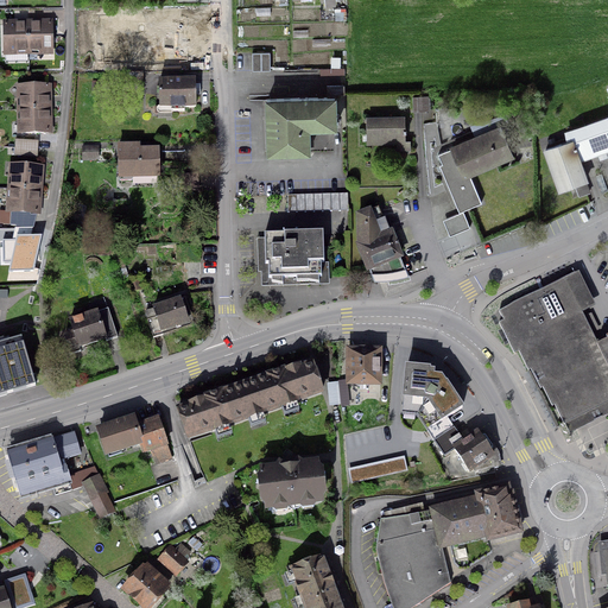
[(4,26),(5,54),(51,52),(50,25),(35,25),(23,25),(4,26)]
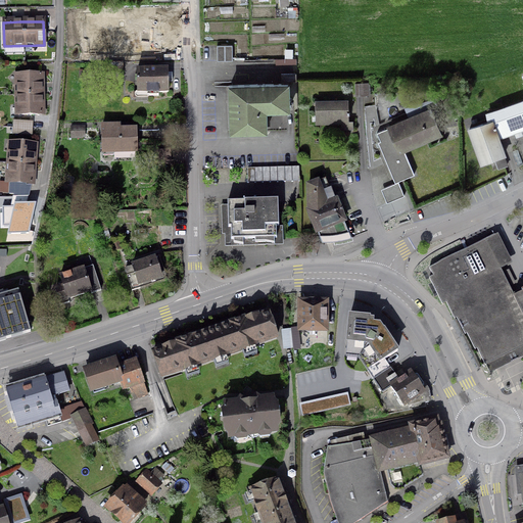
[(232,61),(232,46),(217,46),(217,61),(232,61)]
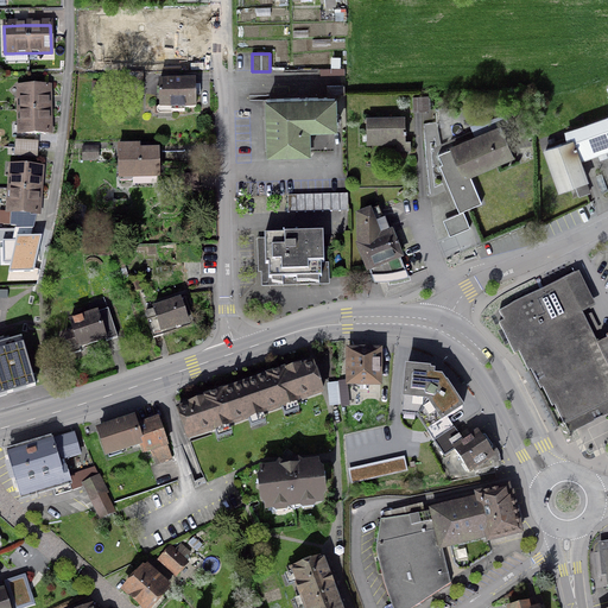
[(194,82),(158,83),(159,109),(171,108),(171,113),(183,112),(183,108),(195,108),(194,82)]
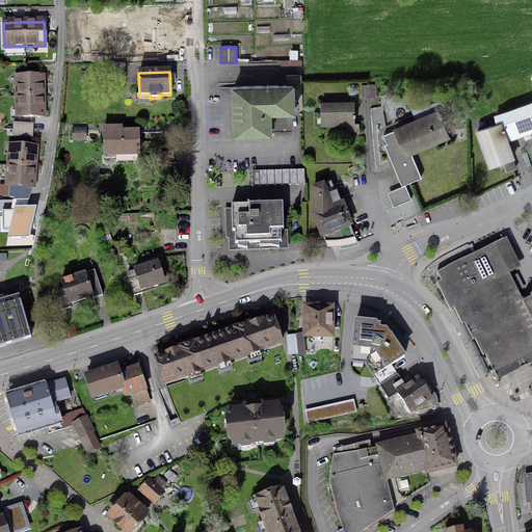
[(42,116),(42,105),(42,87),(42,76),(17,77),(18,117),(42,116)]
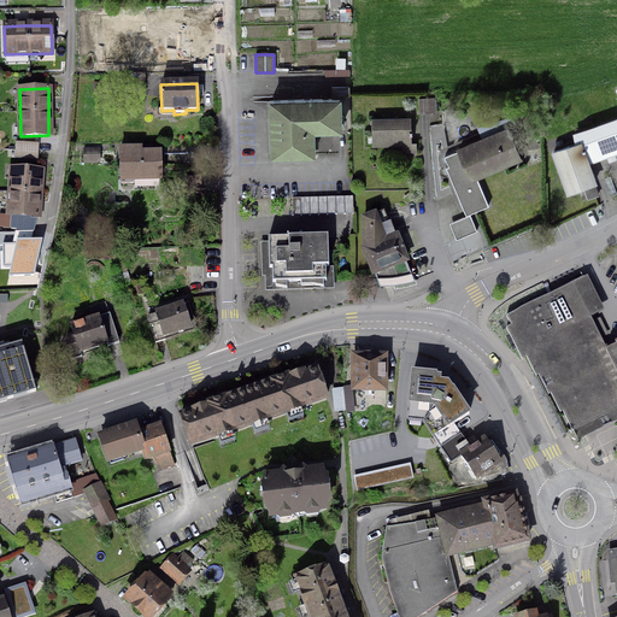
[(418,99),(419,115),(434,113),(433,99),(418,99)]
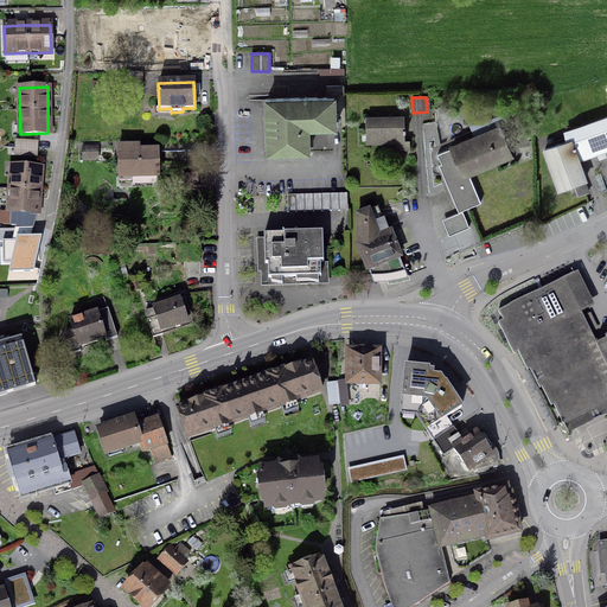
[(307,129),(334,128),(333,98),(266,100),(267,154),(307,153),(307,129)]
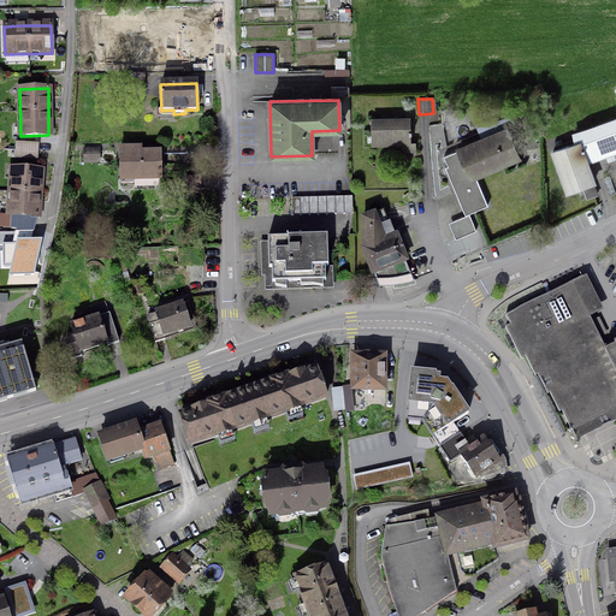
[(398,119),(371,120),(372,147),(373,147),(373,146),(409,144),(409,132),(410,132),(410,129),(409,129),(408,119),(398,119)]
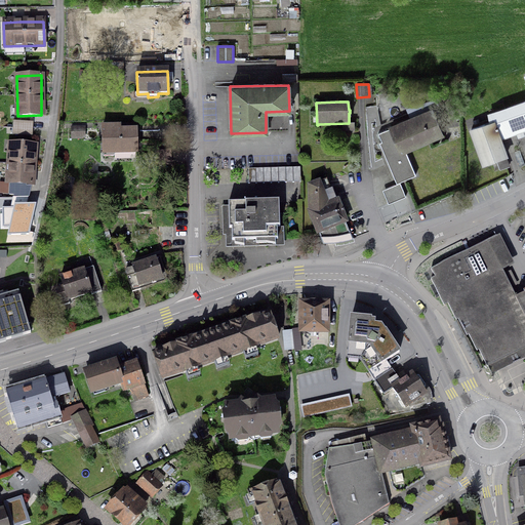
[(524,128),(524,103),(489,116),(491,122),(471,129),(483,164),(506,156),(496,129),(505,126),(508,134),(515,132),(516,136),(520,134),(523,133),(522,129),(524,128)]
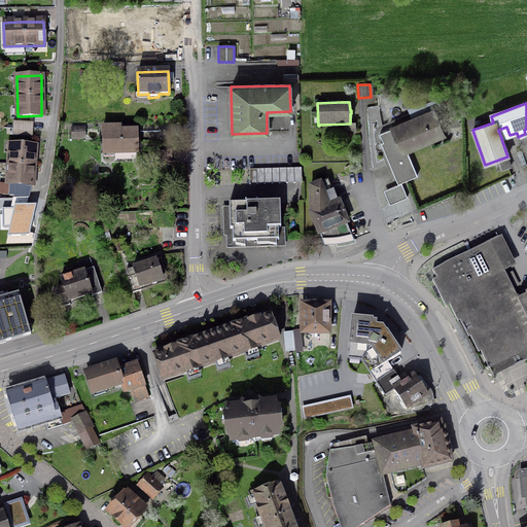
[(379,134),(383,143),(380,144),(382,148),(385,147),(399,183),(417,176),(406,150),(443,135),(433,111),(425,114),(423,109),(414,113),(417,118),(379,134)]
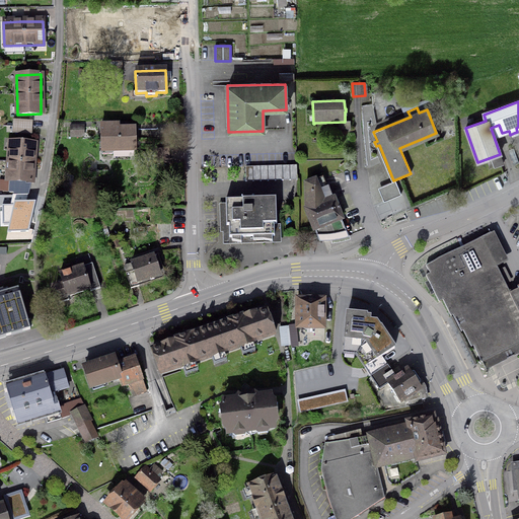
[(12,134),(30,135),(31,131),(31,128),(31,126),(31,122),(13,121),(12,127),(12,134)]
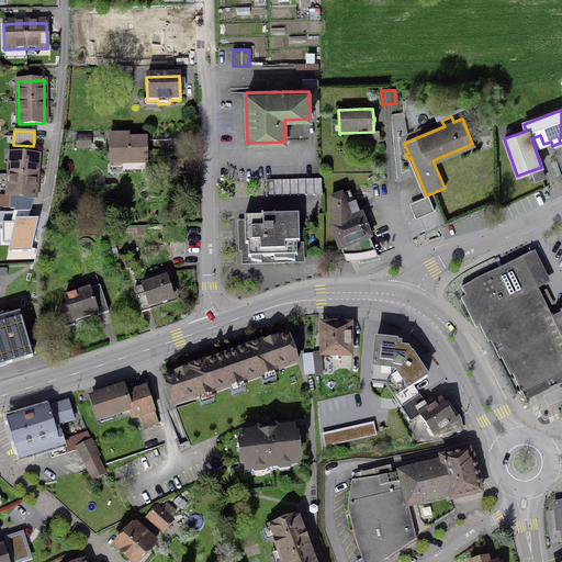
[(148,141),(128,142),(128,136),(109,136),(110,168),(121,168),(121,164),(146,163),(146,152),(148,152),(148,141)]
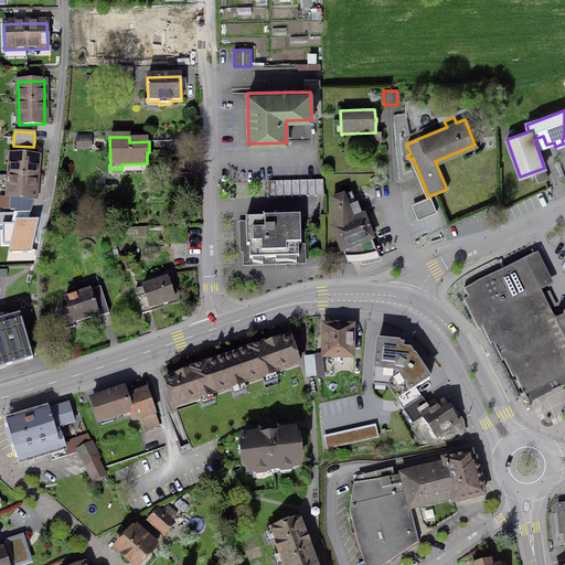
[(89,149),(89,139),(77,139),(77,149),(89,149)]
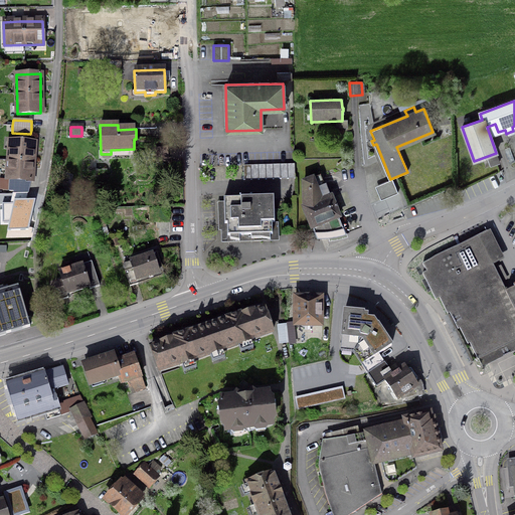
[(33,143),(10,141),(7,180),(31,182),(31,172),(33,152),(33,143)]
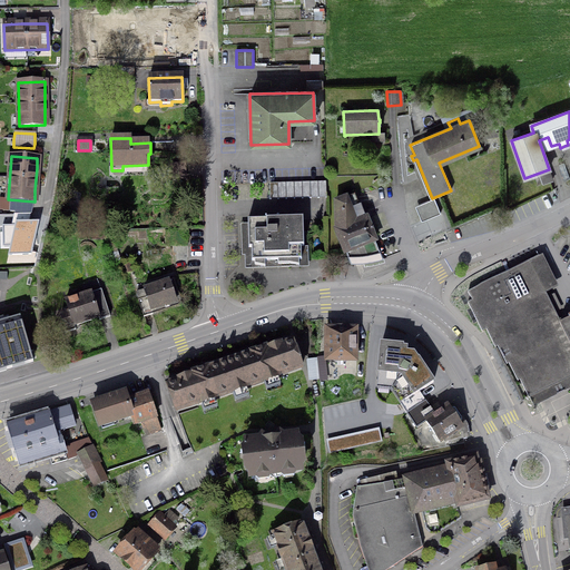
[(185,179),(184,164),(168,165),(169,180),(185,179)]
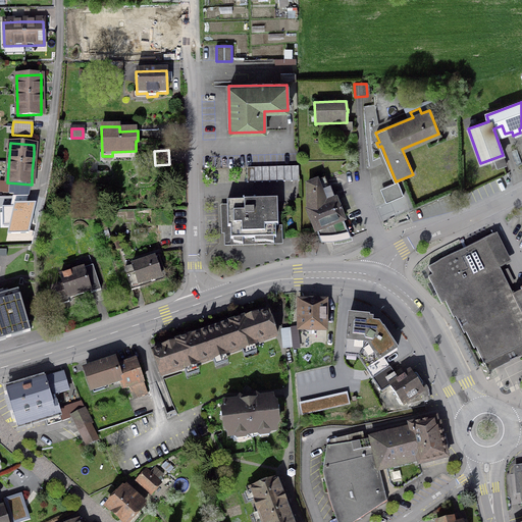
[(247,184),(299,181),(298,167),(247,168),(247,184)]
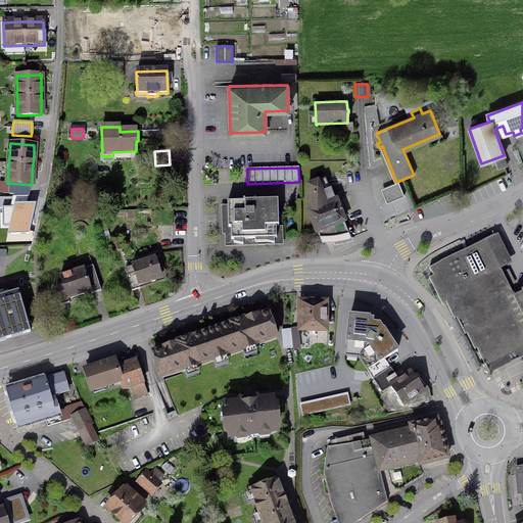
[(331,203),(324,180),(307,186),(307,212),(316,233),(317,233),(321,244),(335,243),(350,240),(335,201),(331,203)]
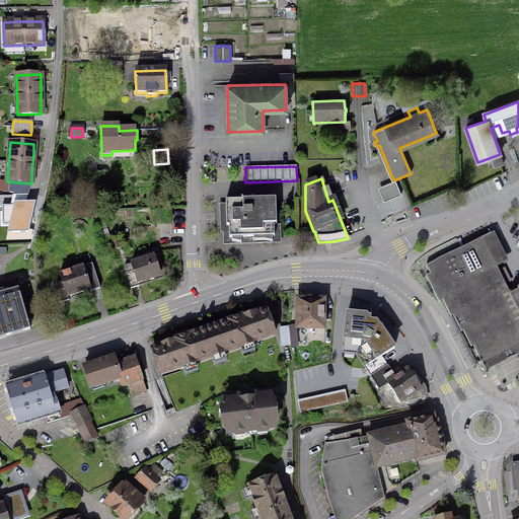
[(381,187),(386,200),(400,195),(395,181),(381,187)]
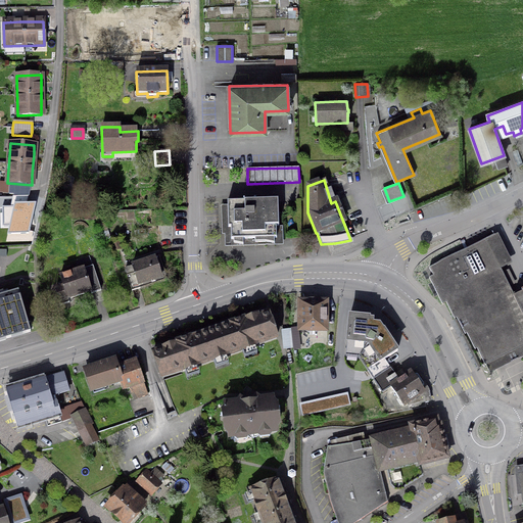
[(276,227),(278,227),(277,201),(227,203),(228,229),(230,229),(231,241),(276,239),(276,227)]
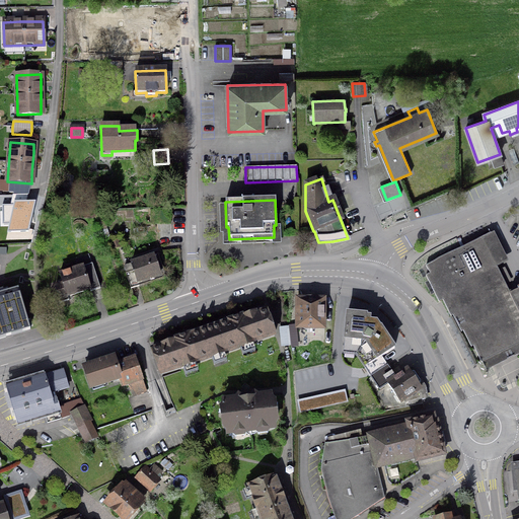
[(154,225),(169,224),(169,210),(154,211),(154,225)]
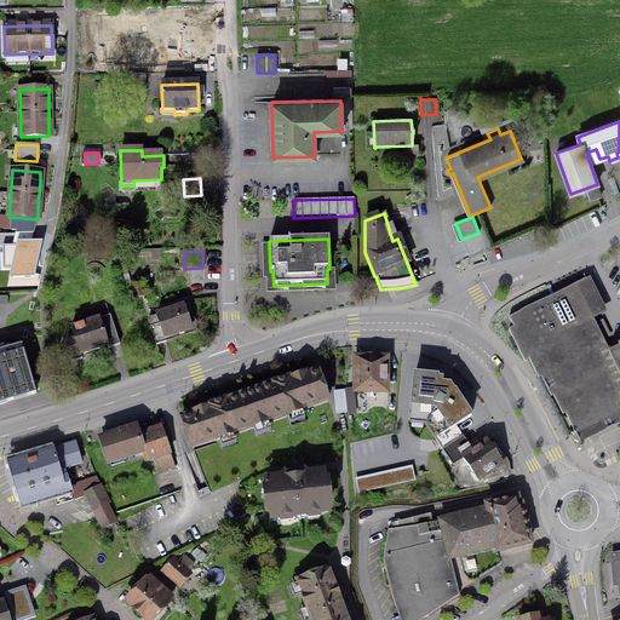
[(606,418),(619,411),(619,345),(618,346),(619,349),(618,350),(619,354),(619,360),(614,363),(591,317),(595,315),(601,308),(586,280),(585,281),(585,280),(550,298),(507,319),(512,328),(507,331),(523,362),(528,360),(538,379),(540,378),(541,379),(550,397),(552,396),(562,415),(564,414),(574,434),(606,418)]
